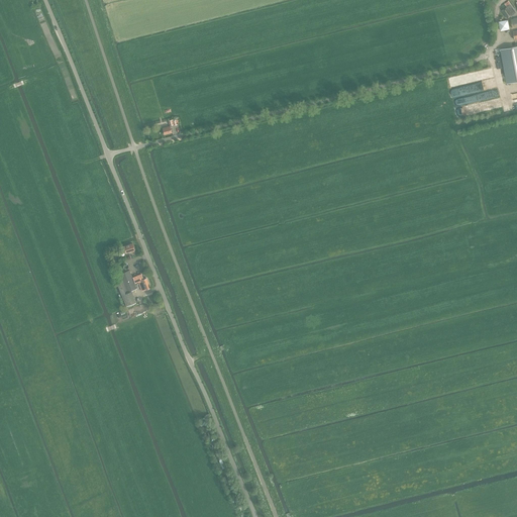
[(516,12),(510,4),(508,1),(504,4),(507,7),(502,10),(508,19),(516,12)]
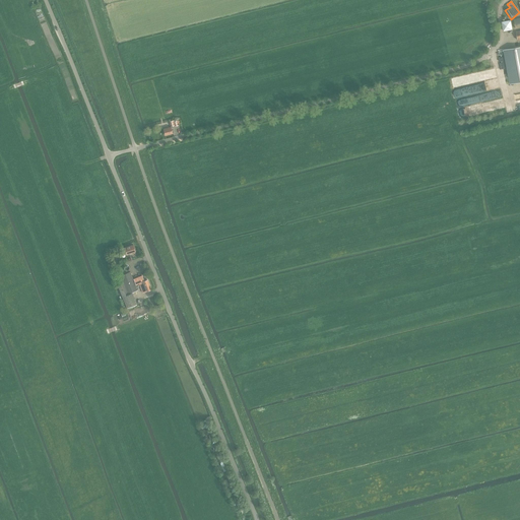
[(511,20),(502,21),(504,30),(512,29),(511,20)]
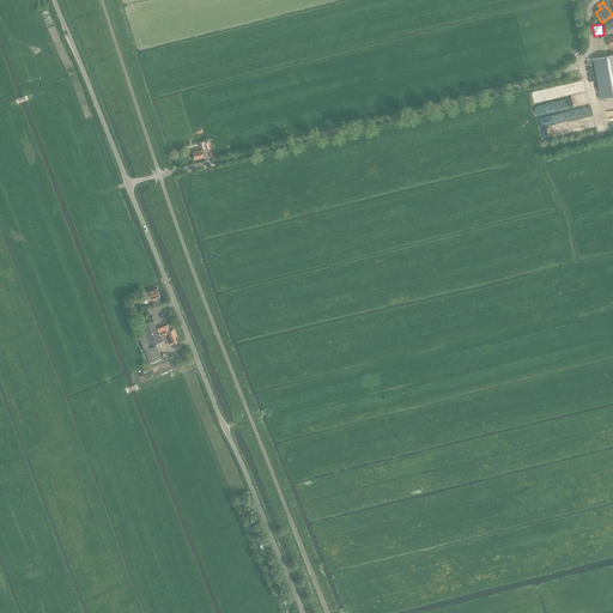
[(612,55),(594,59),(601,98),(612,96),(612,55)]
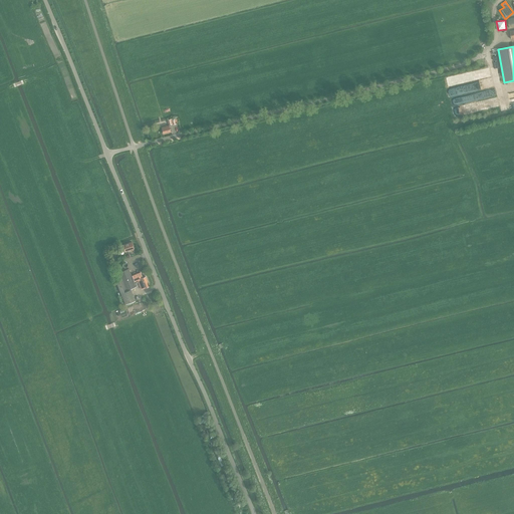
[(464,82),(491,76),(490,69),(463,75),(464,82)]
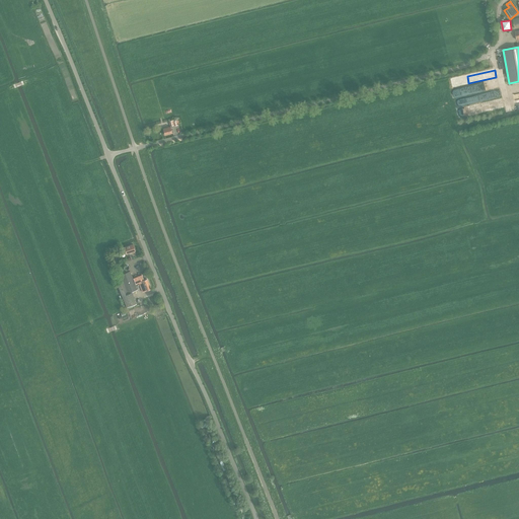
[(172,133),(171,127),(170,127),(163,129),(164,135),(172,133)]
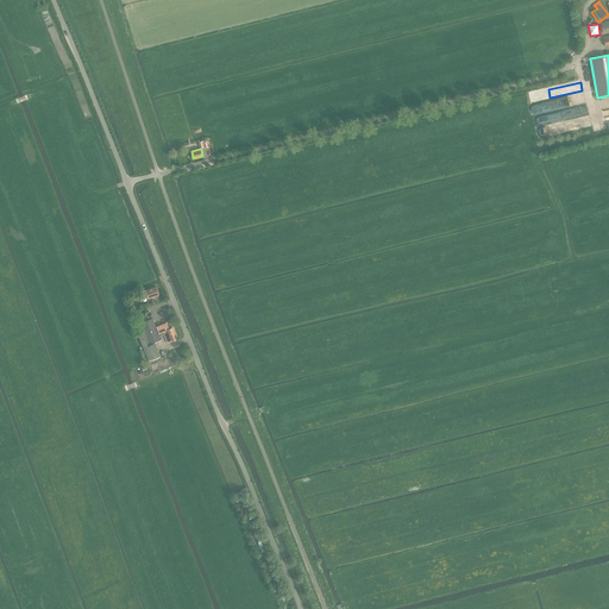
[(149,299),(158,295),(156,287),(146,290),(149,299)]
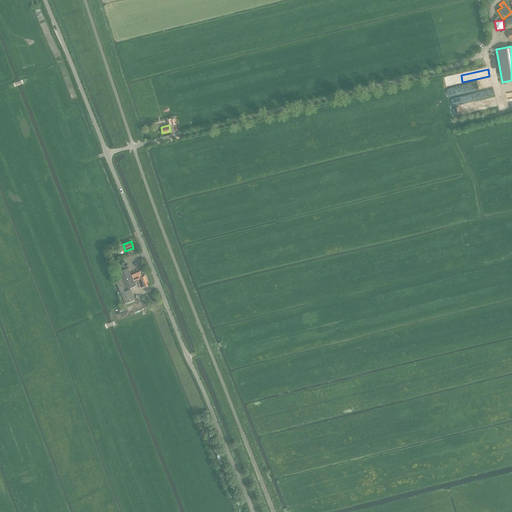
[(122,277),(116,280),(125,303),(135,300),(130,288),(135,286),(131,275),(128,268),(119,271),(122,277)]
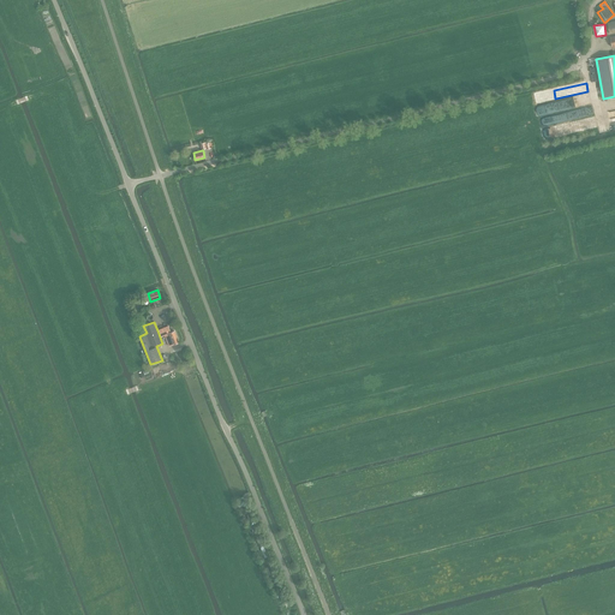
[(168,326),(157,330),(161,336),(165,335),(167,342),(169,346),(179,342),(174,330),(171,333),(168,326)]
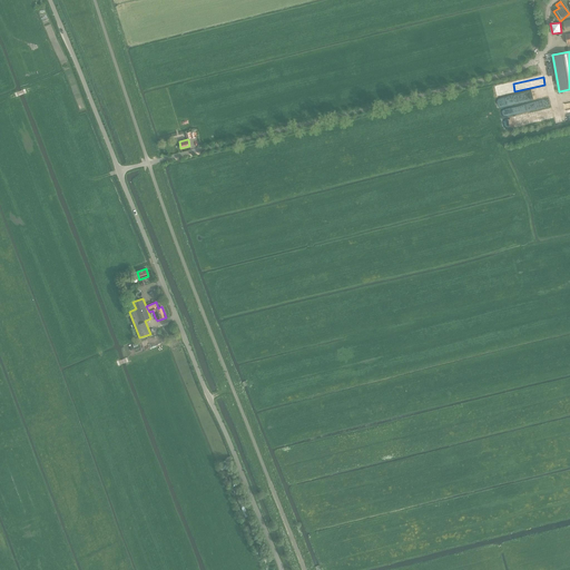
[(228,460),(219,463),(225,478),(228,477),(225,468),(231,467),(228,460)]
